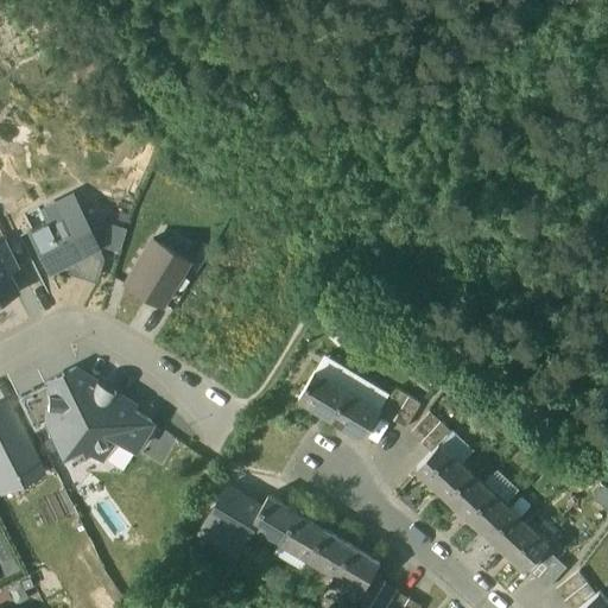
[(27,233),(46,270),(97,245),(74,197),(39,215),(44,225),(27,233)]
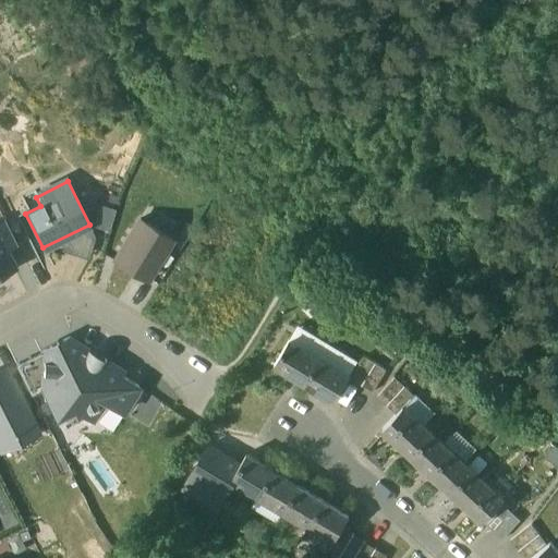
[(172,239),(141,219),(116,261),(146,280),(172,239)]
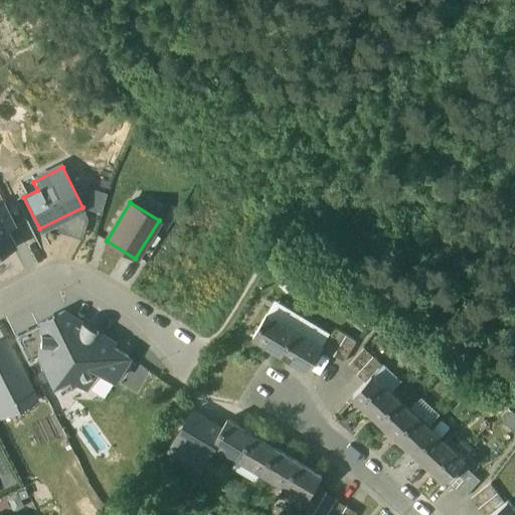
[(4,203),(0,204),(0,221),(4,230),(15,224),(4,203)]
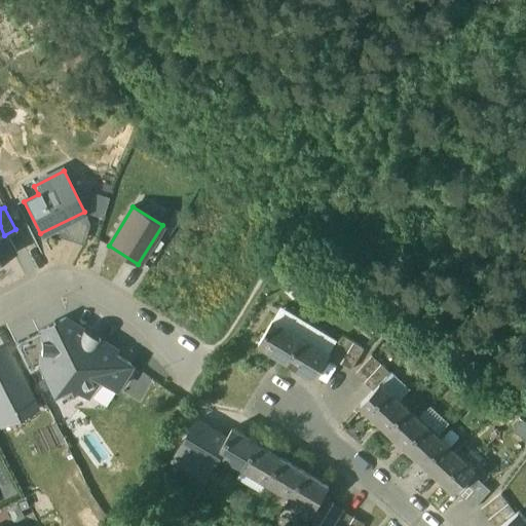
[(0,257),(12,252),(0,226),(0,257)]
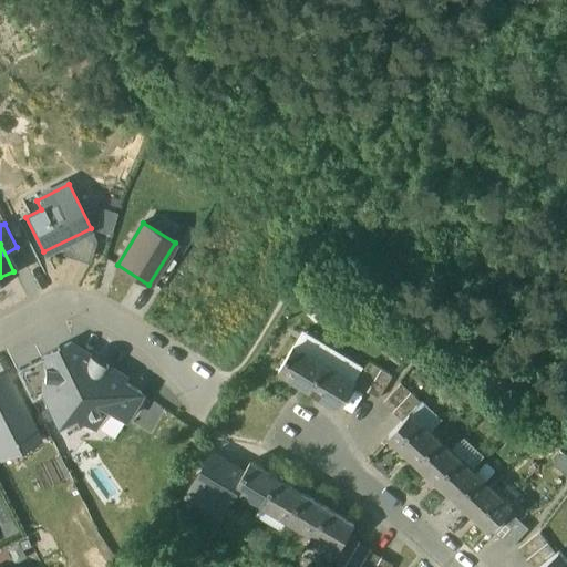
[(331,310),(318,302),(312,311),(326,319),(331,310)]
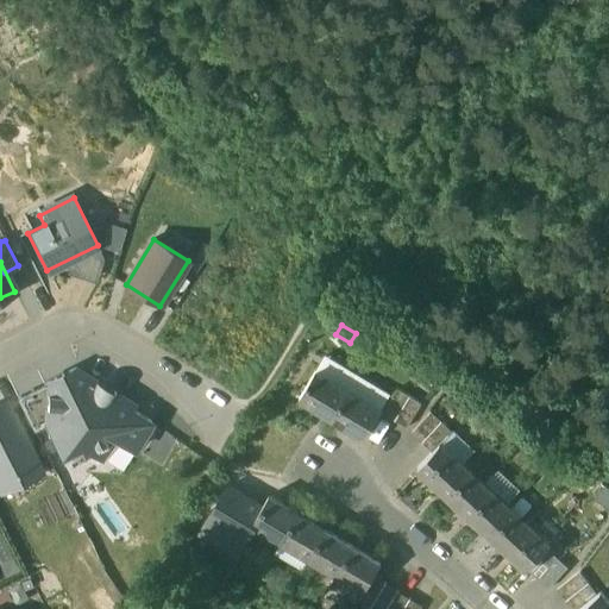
[(135,450),(151,420),(132,409),(135,405),(75,369),(45,382),(46,422),(62,454),(82,445),(102,457),(113,437),(135,450)]
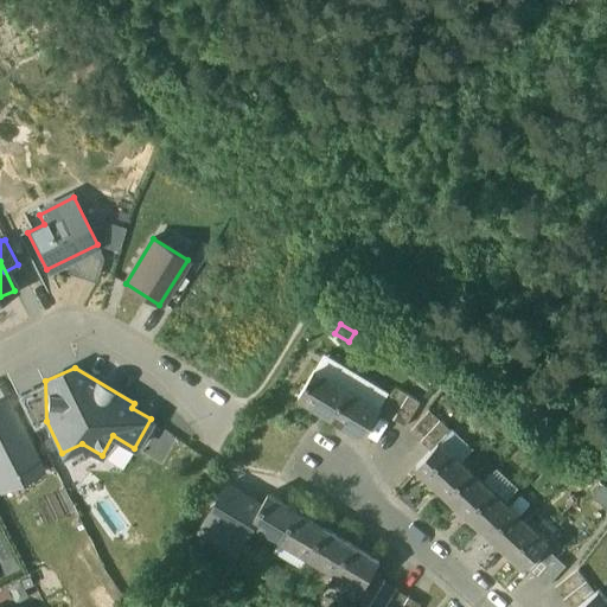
[(347,389),(314,369),(299,395),(332,415),(347,389)]
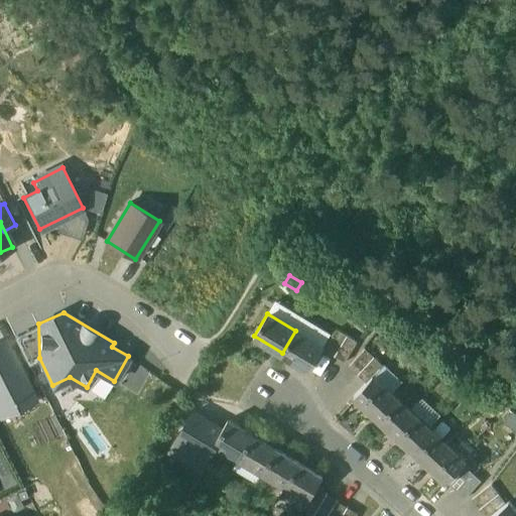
[(38,324),(14,337),(27,364),(39,358),(38,324)]
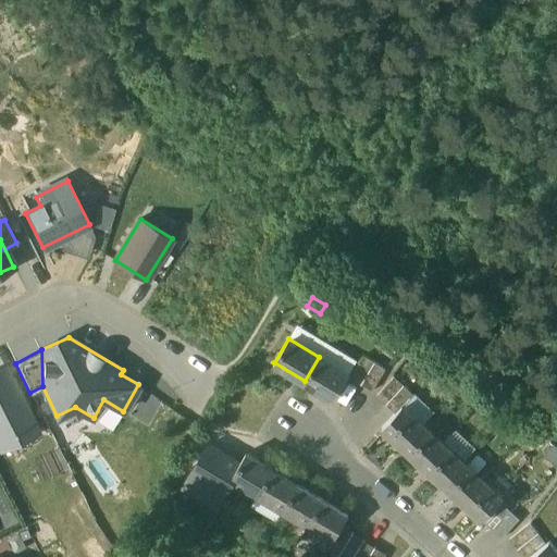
[(375,361),(363,355),(350,378),(361,384),(375,361)]
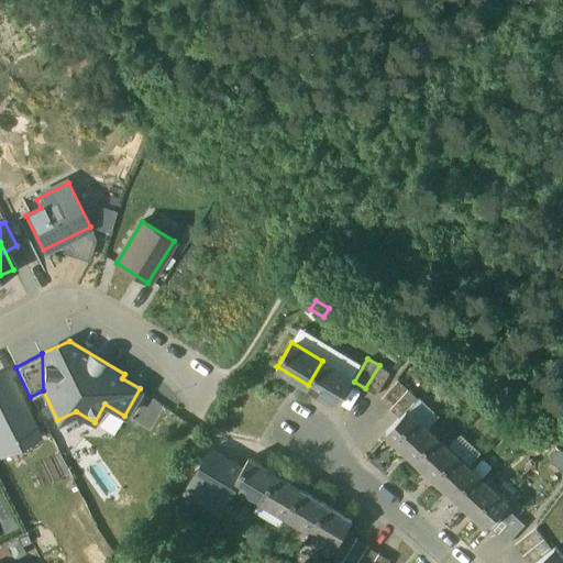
[(353,379),(322,361),(308,385),(338,403),(353,379)]
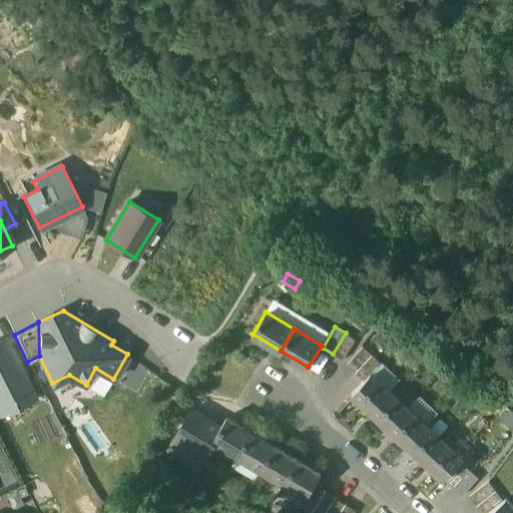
[(356,340),(346,333),(333,354),(343,360),(356,340)]
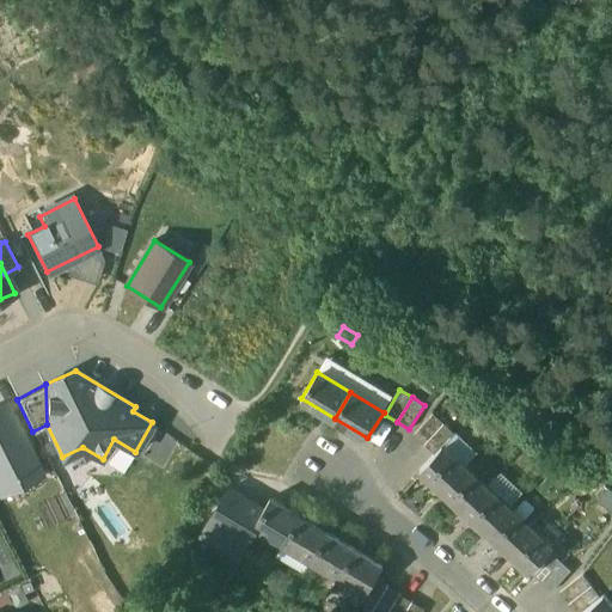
[(5,407),(0,408),(0,485),(2,489),(37,472),(5,407)]
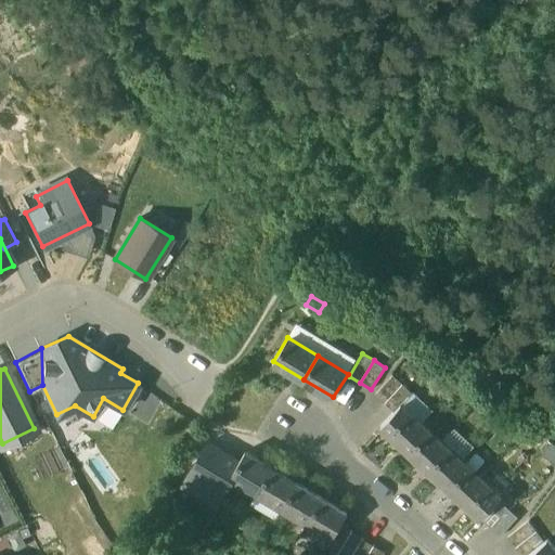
[(394,374),(375,394),(385,402),(402,383),(394,374)]
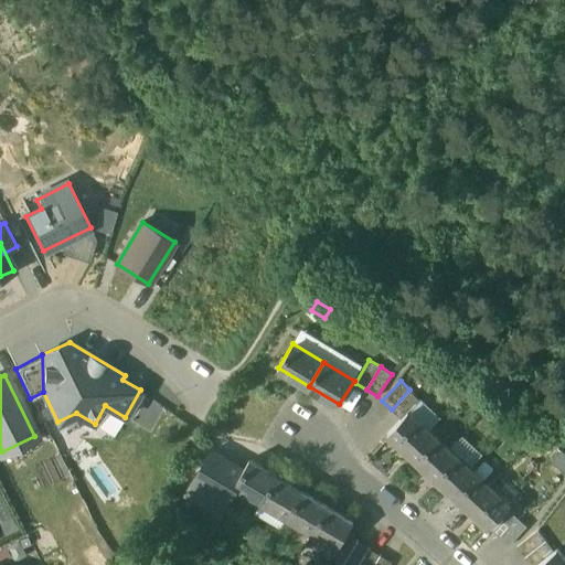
[(419,400),(409,390),(392,409),(402,418),(408,411),(419,400)]
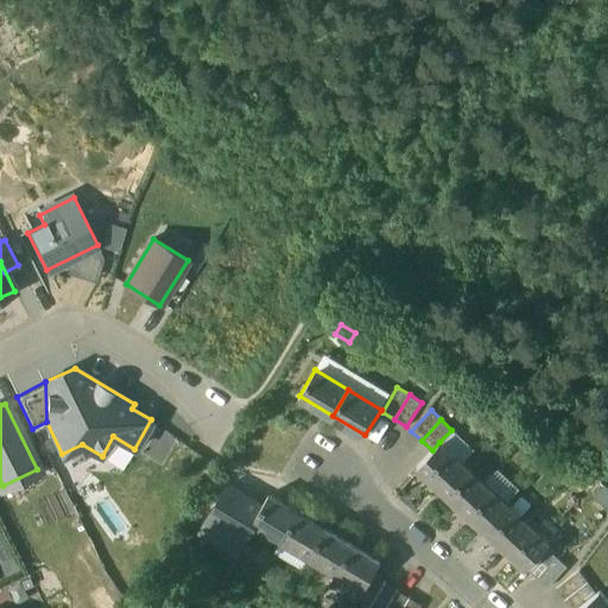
[(147,453),(165,461),(177,435),(159,426),(147,453)]
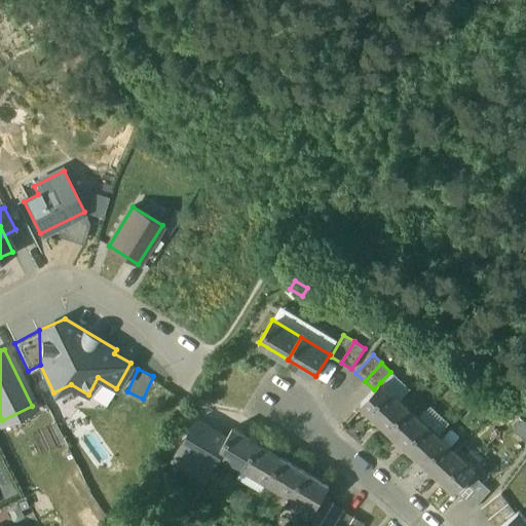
[(400,400),(380,382),(374,389),(362,403),(380,420),(400,400)]
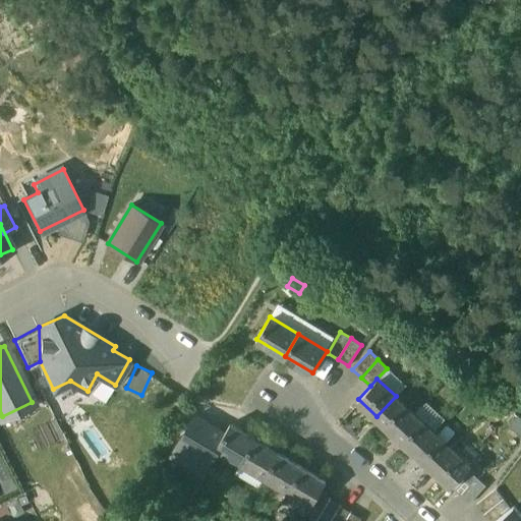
[(414,413),(396,396),(377,416),(396,433),(414,413)]
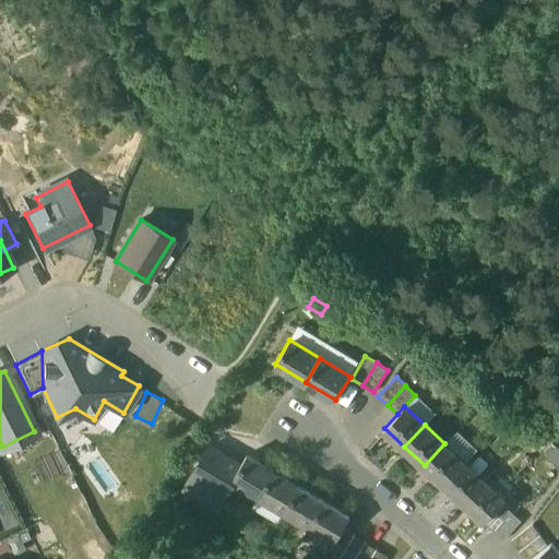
[(458,429),(447,439),(461,454),(472,444),(458,429)]
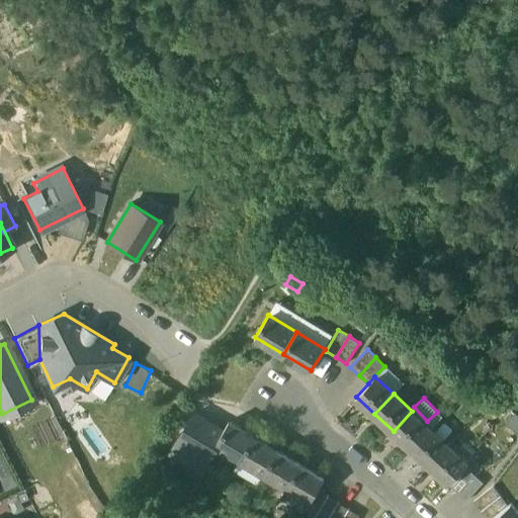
[(226,427),(195,409),(169,452),(202,472),(220,445),(217,443),(226,427)]
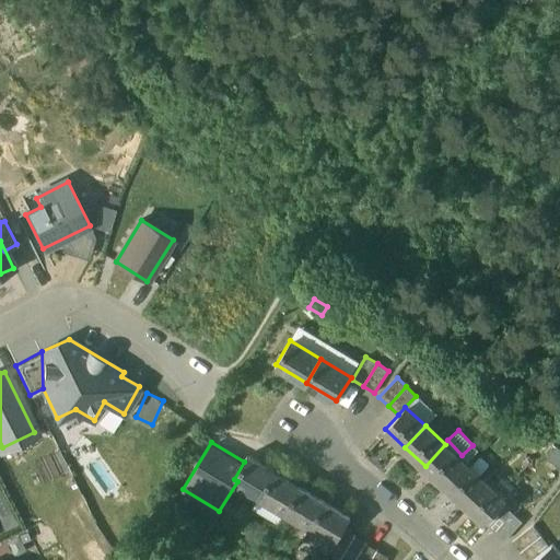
[(445,444),(426,466),(445,485),(466,463),(445,444)]
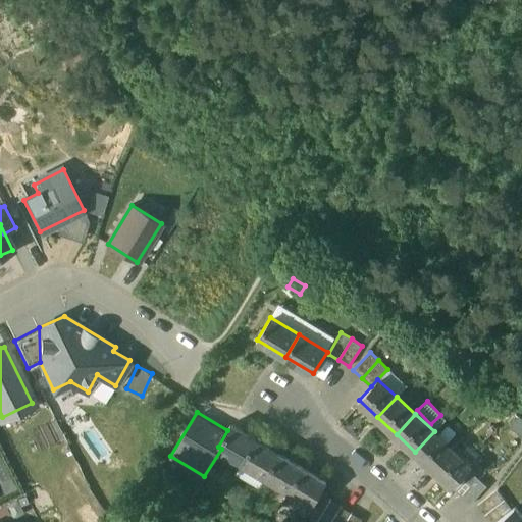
[(255,439),(231,424),(227,430),(218,447),(221,449),(242,462),(255,439)]
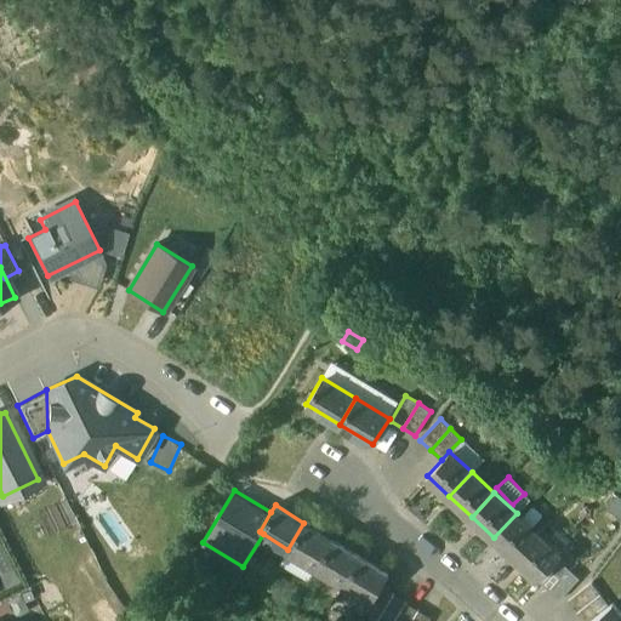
[(539,534),(517,513),(494,537),(516,558),(539,534)]
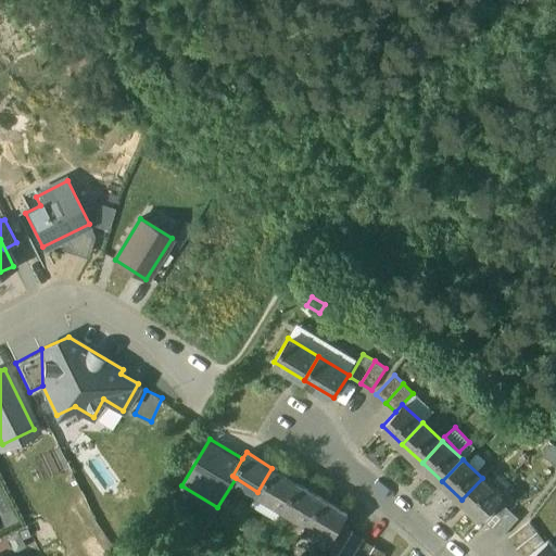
[(298,483),(272,468),(257,492),(282,507),(298,483)]
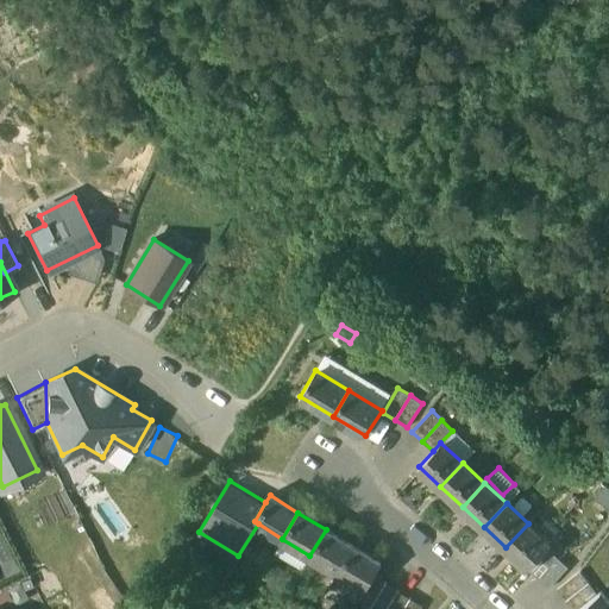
[(528,523),(506,547),(528,569),(547,547),(551,545),(528,523)]
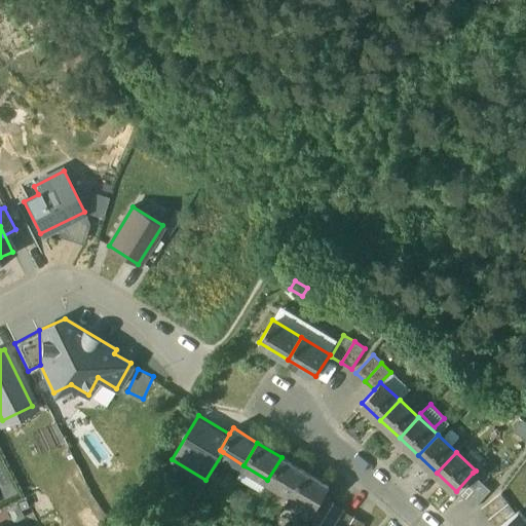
[(305,472),(282,457),(267,480),(291,493),(305,472)]
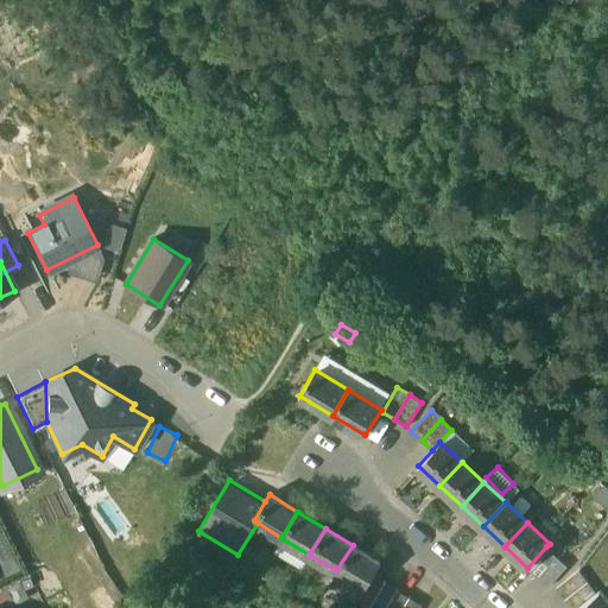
[(380,562),(353,545),(336,570),(365,588),(373,574),(380,562)]
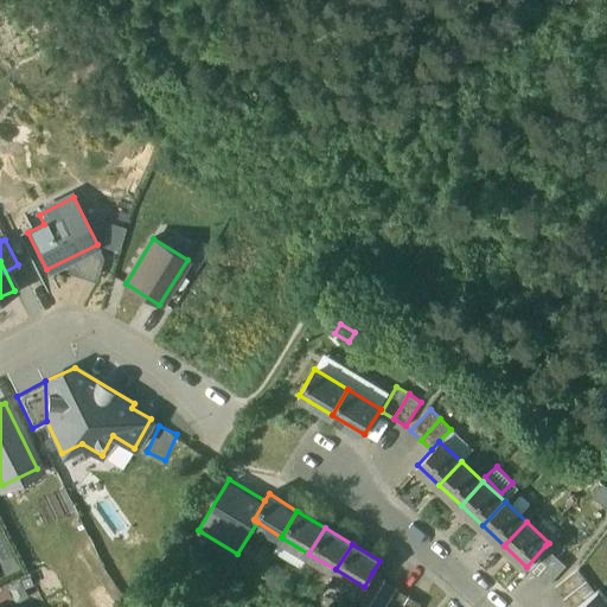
[(545,545),(526,567),(537,576),(556,555),(545,545)]
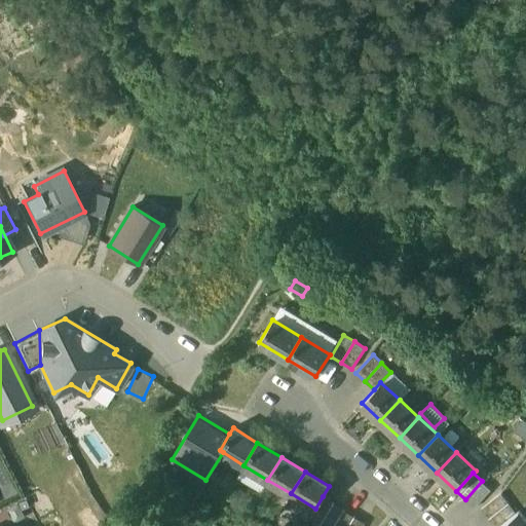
[(482,481),(465,499),(474,508),(491,490),(482,481)]
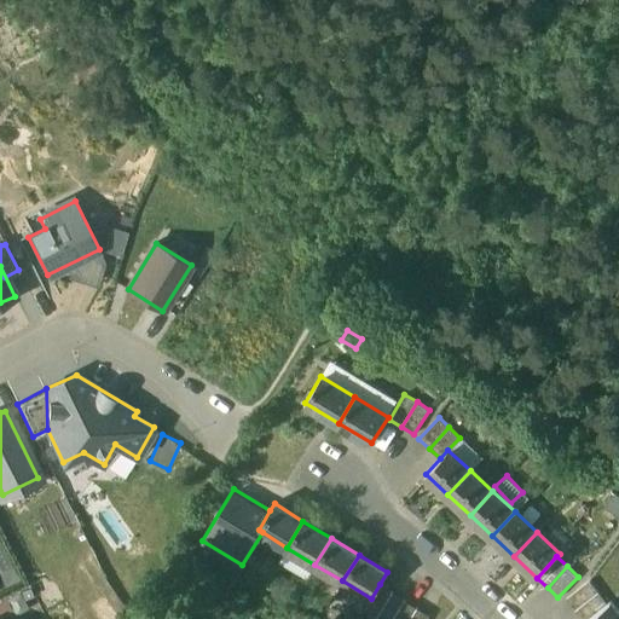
[(589,580),(566,599),(576,609),(599,591),(589,580)]
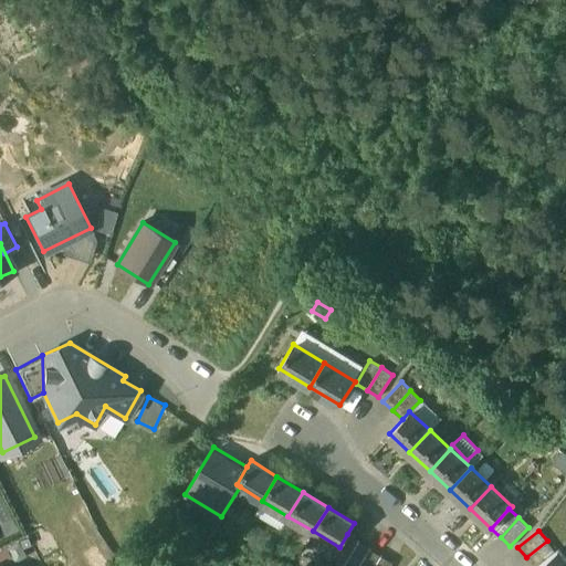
[(339,547),(334,557),(345,564),(358,541),(347,534),(339,547)]
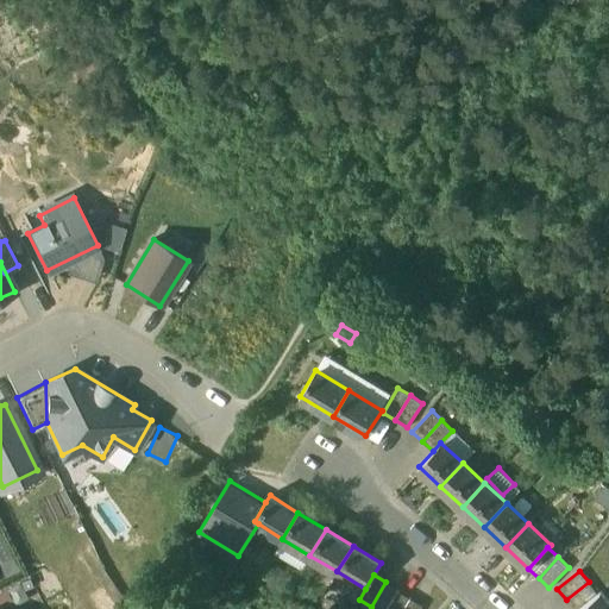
[(385,582),(371,607),(375,608),(385,608),(399,590),(385,582)]
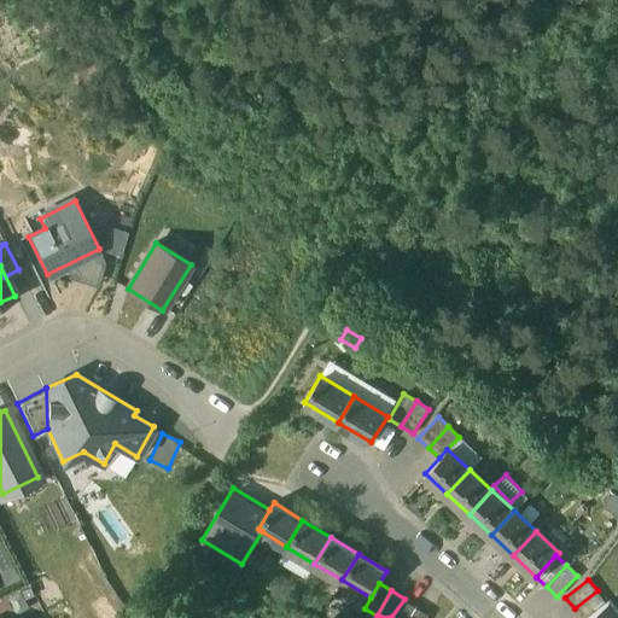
[(598,590),(575,608),(581,617),(586,617),(606,602),(598,590)]
